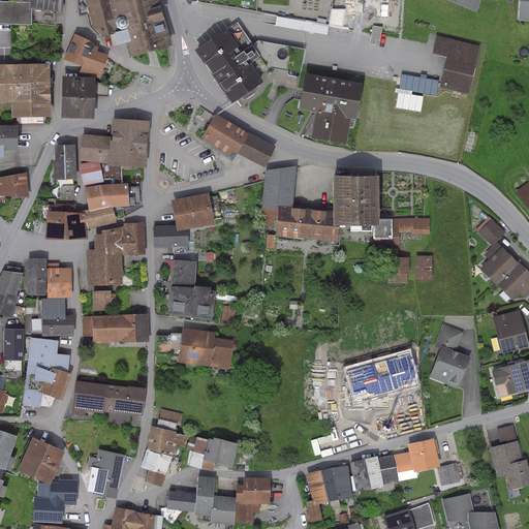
[(28,0),(29,2),(28,9),(32,9),(31,23),(54,26),(55,17),(58,12),(61,12),(62,0),(28,0)]
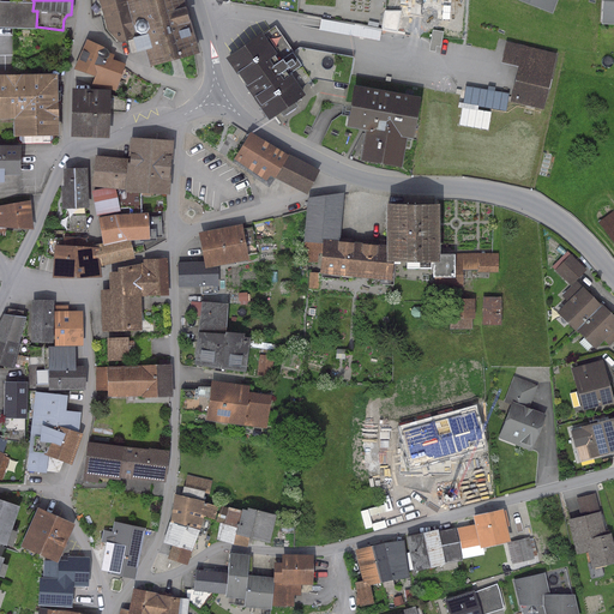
[(91,0),(94,16),(102,13),(106,30),(119,42),(131,40),(134,52),(144,49),(139,35),(134,36),(125,1),(128,0),(91,0)]
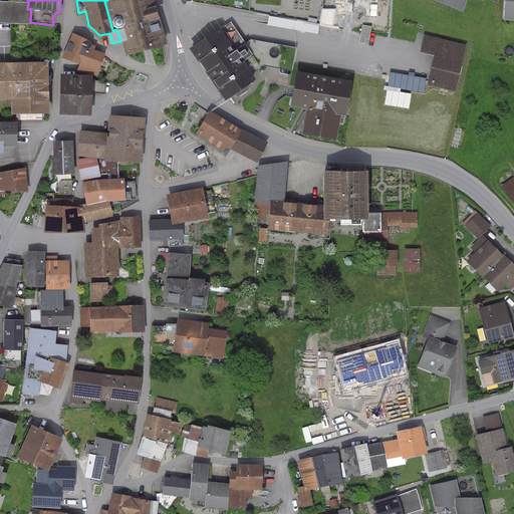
[(107,0),(104,1),(112,30),(116,29),(120,41),(120,42),(123,55),(166,43),(153,0),(107,0)]
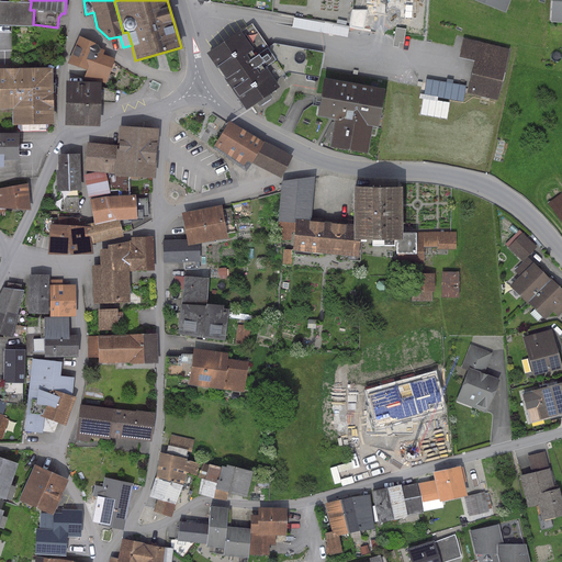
[(473,0),(503,12),(507,0),(473,0)]
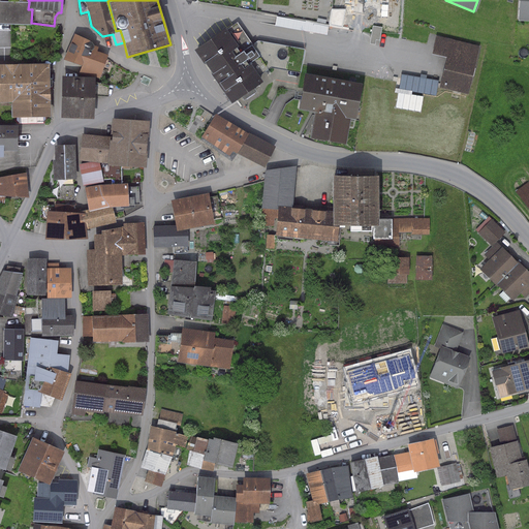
[(528,0),(517,0),(517,20),(528,20),(528,0)]
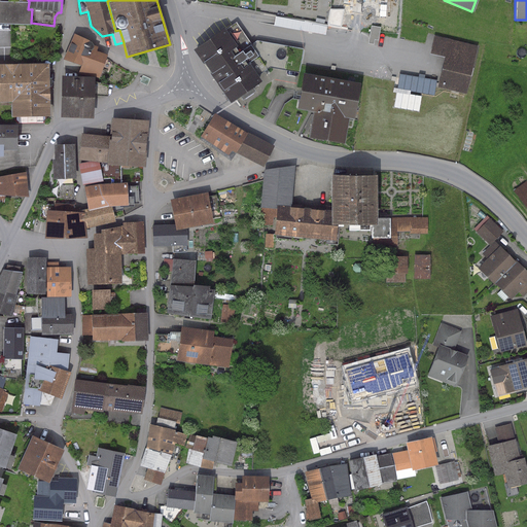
[(8,1),(0,1),(0,24),(31,26),(31,23),(32,9),(28,9),(29,2),(8,1)]
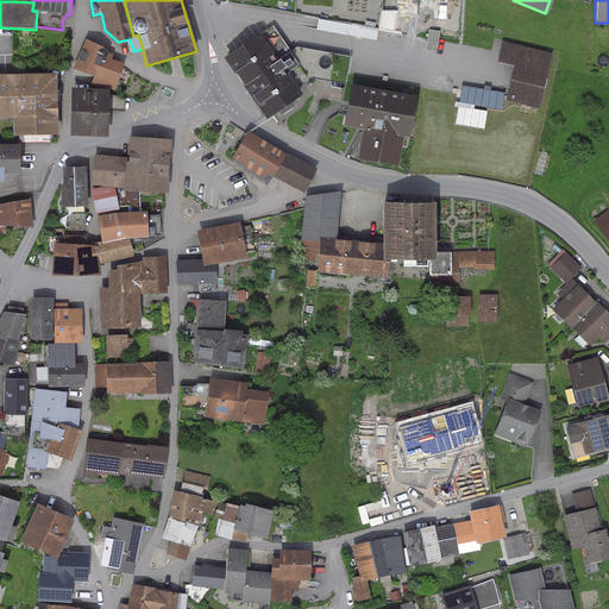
[(397,11),(382,10),(381,22),(396,22),(397,11)]
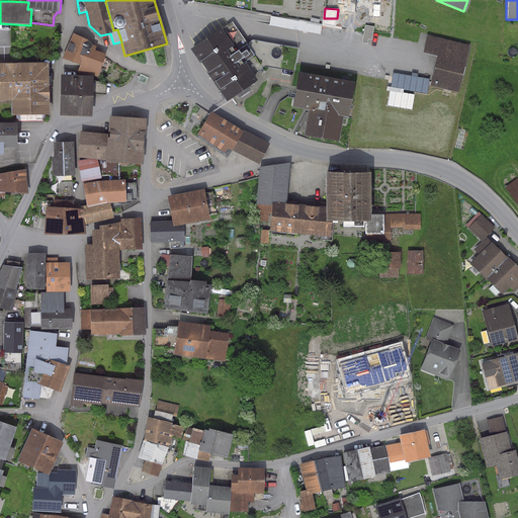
[(322,24),(270,15),(268,25),(321,34),(322,24)]
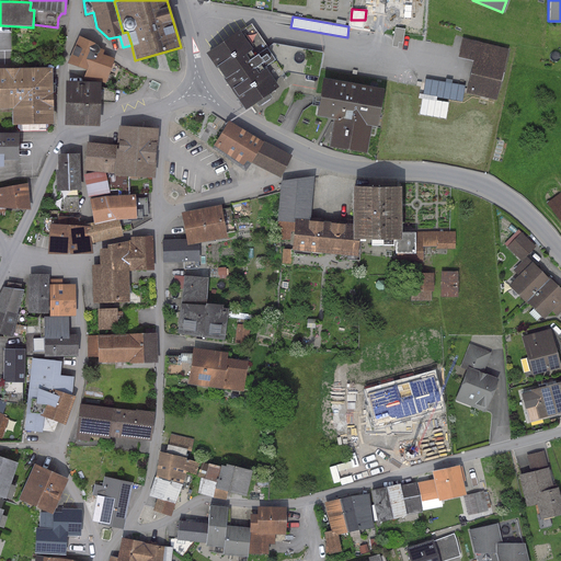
[(238,30),(205,53),(244,110),(277,87),(274,81),(264,67),(275,59),(266,47),(250,24),(239,31),(238,30)]
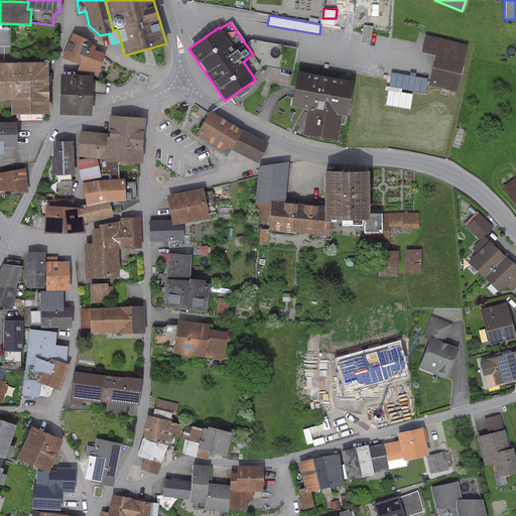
[(372,26),(363,24),(360,42),(366,43),(366,39),(370,39),(372,26)]
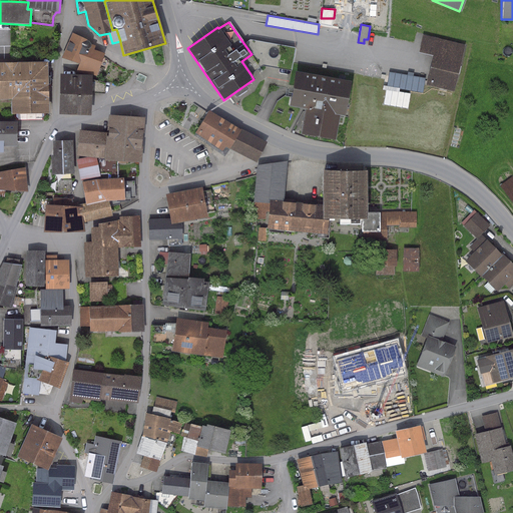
[(86,39),(71,33),(61,58),(79,63),(76,71),(96,75),(104,53),(93,49),(94,46),(86,39)]
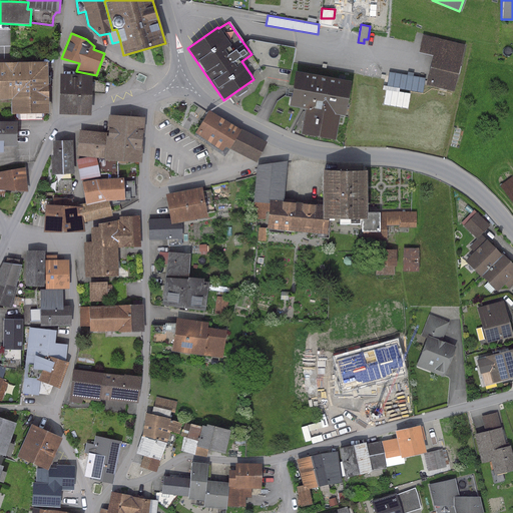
[(465,44),(423,35),(419,52),(433,55),(426,84),(454,91),(465,44)]
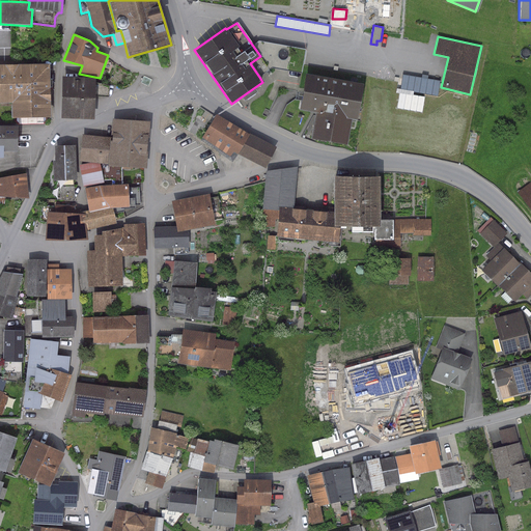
[(258,40),(252,45),(260,56),(250,63),(259,77),(272,68),(302,73),(305,49),(258,40)]
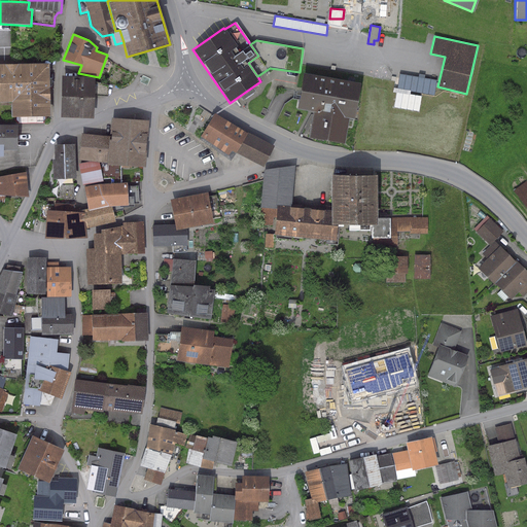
[(48,63),(0,64),(0,103),(10,103),(10,117),(15,117),(15,120),(19,124),(43,123),(46,120),(46,117),(49,117),(48,63)]
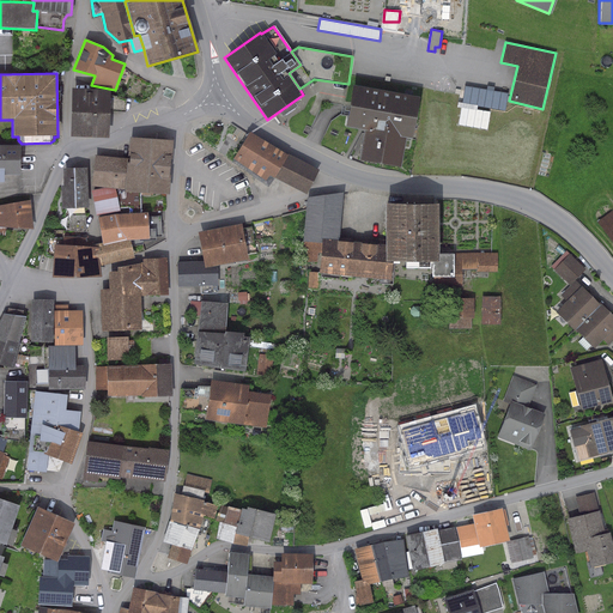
[(419,96),(352,85),(345,127),(364,129),(359,161),(400,167),(406,138),(412,139),(419,96)]
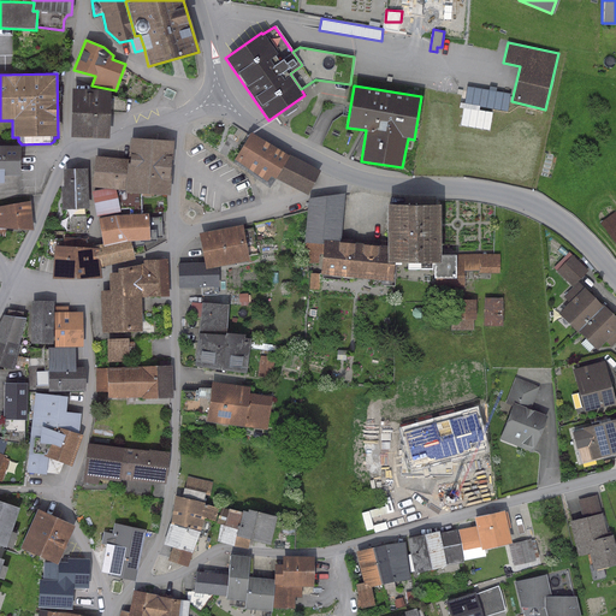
[(110,90),(71,88),(70,137),(108,138),(110,90)]
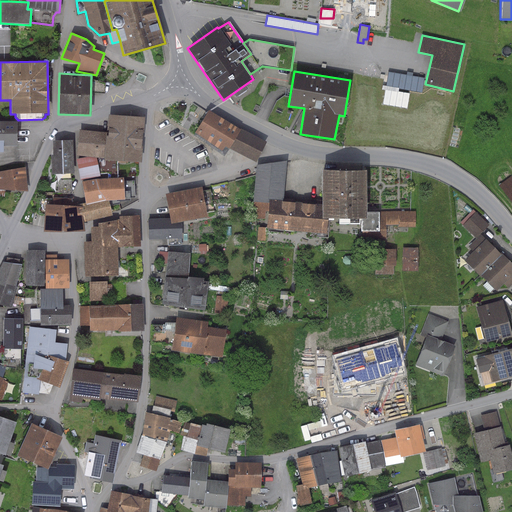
[(240,129),(208,109),(193,133),(216,147),(221,150),(224,146),(228,149),(240,129)]
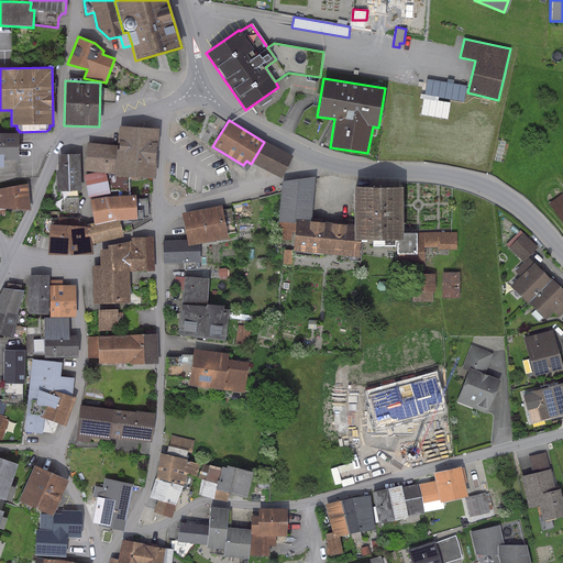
[(117,145),(114,174),(114,176),(129,177),(129,179),(142,179),(142,178),(154,179),(158,129),(118,125),(117,145)]
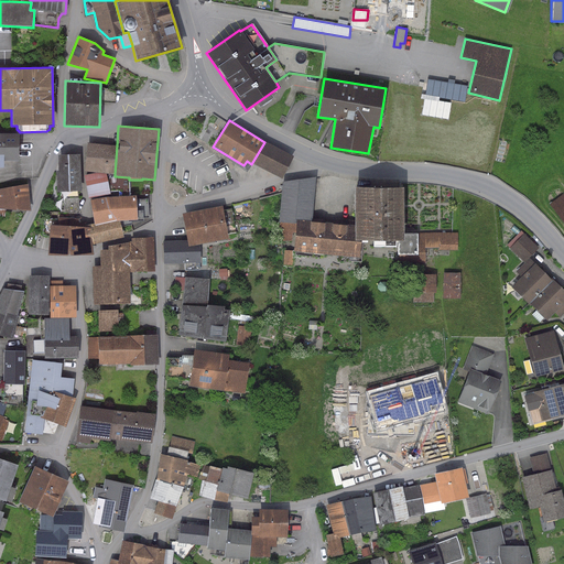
[(18,133),(0,133),(0,154),(2,154),(2,161),(18,161),(18,133)]
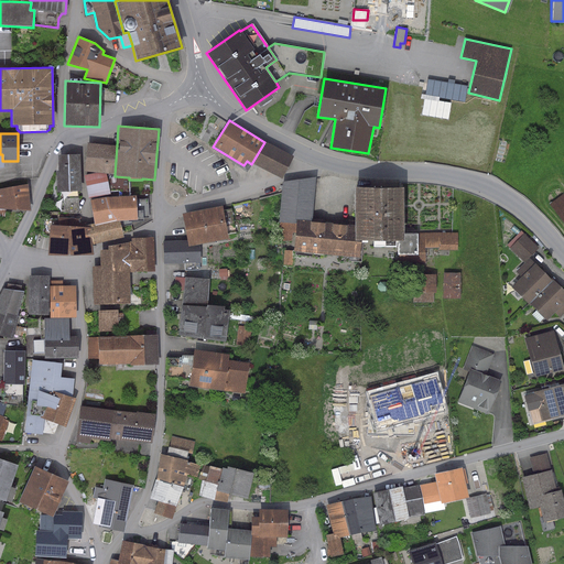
[(264,142),(251,164),(281,179),(292,156),(264,142)]
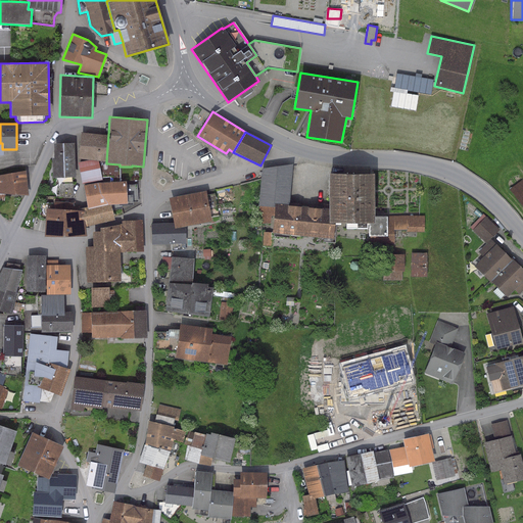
[(106,161),(108,135),(80,133),(78,158),(91,159),(97,160),(99,160),(106,161)]
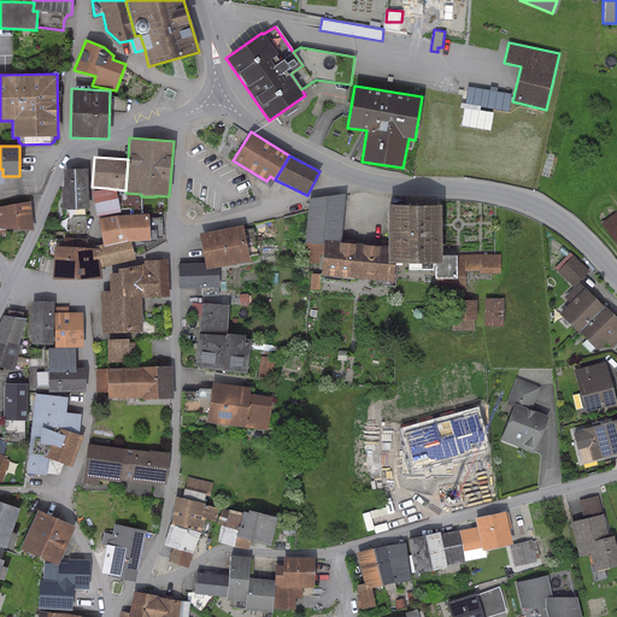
[(270,187),(275,180),(270,176),(266,181),(260,177),(233,160),(230,163),(270,187)]
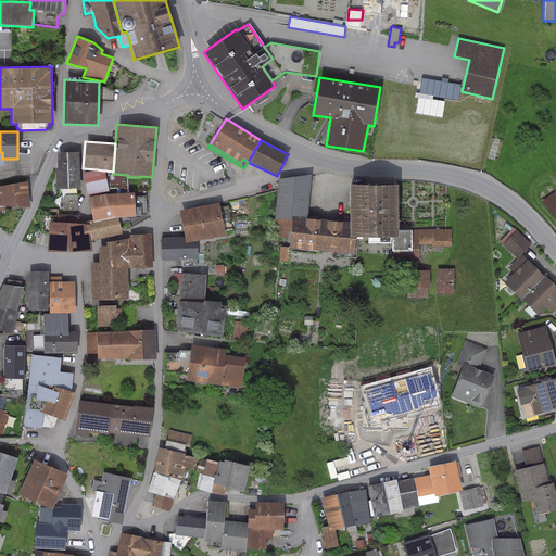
[(78,152),(57,153),(58,168),(54,168),(55,190),(59,189),(79,189),(78,152)]
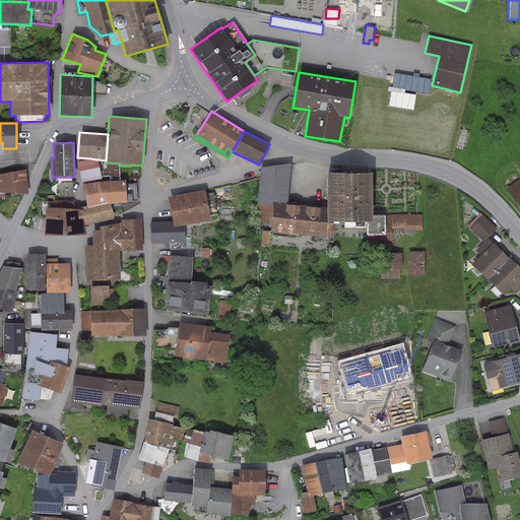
[(90,158),(77,161),(81,183),(102,179),(96,159),(90,158)]
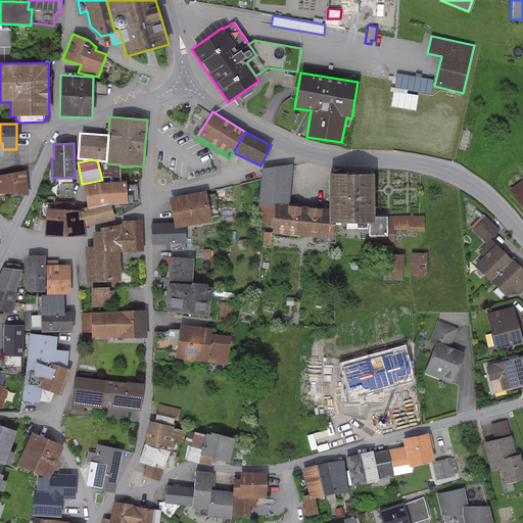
[(106,161),(99,160),(103,180),(120,180),(120,167),(120,164),(106,163),(106,161)]
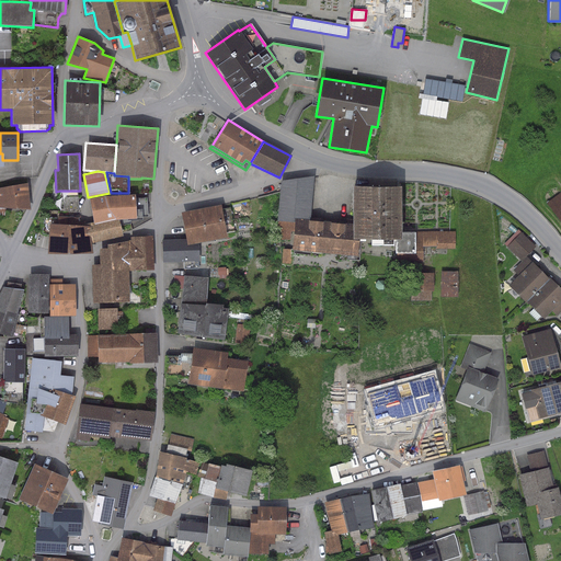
[(294,218),(309,220),(313,176),(281,181),(276,221),(293,222),(294,218)]
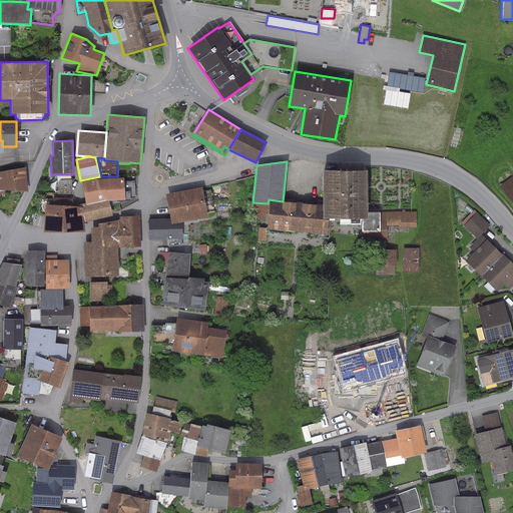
[(25,167),(0,171),(0,189),(27,191),(25,167)]
